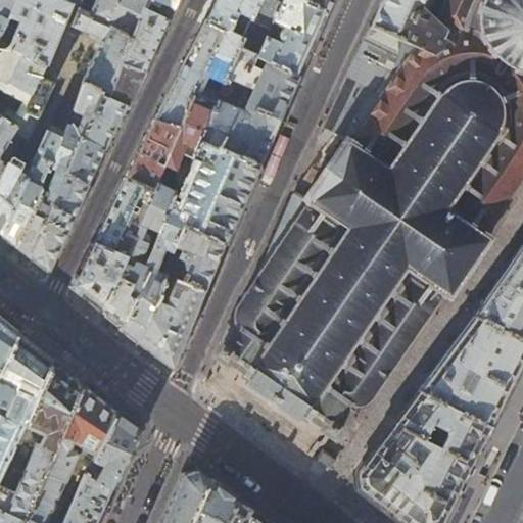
[(0,0),(0,115),(24,132),(20,136),(27,138),(37,120),(35,117),(51,83),(38,76),(43,63),(0,40),(0,33),(14,0),(0,0)]
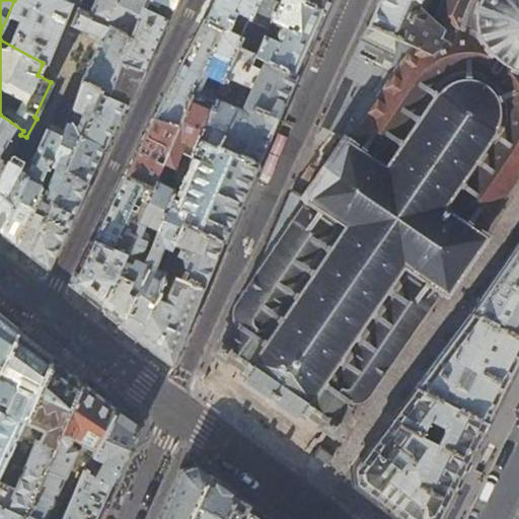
[(14,0),(0,32),(0,40),(43,63),(45,63),(71,0),(14,0)]
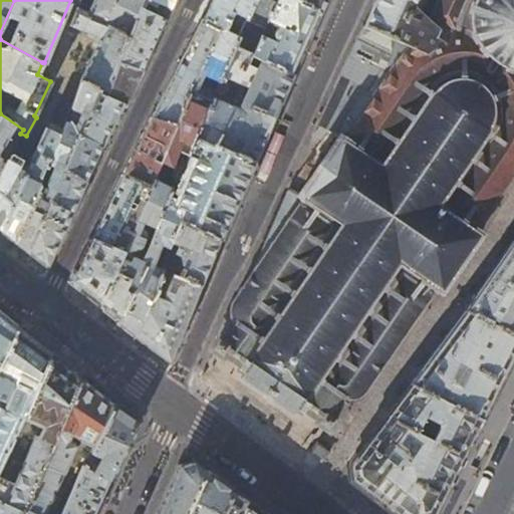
[(100,39),(81,81),(95,88),(108,92),(121,62),(143,9),(147,0),(93,0),(88,12),(77,7),(69,24),(100,39)]
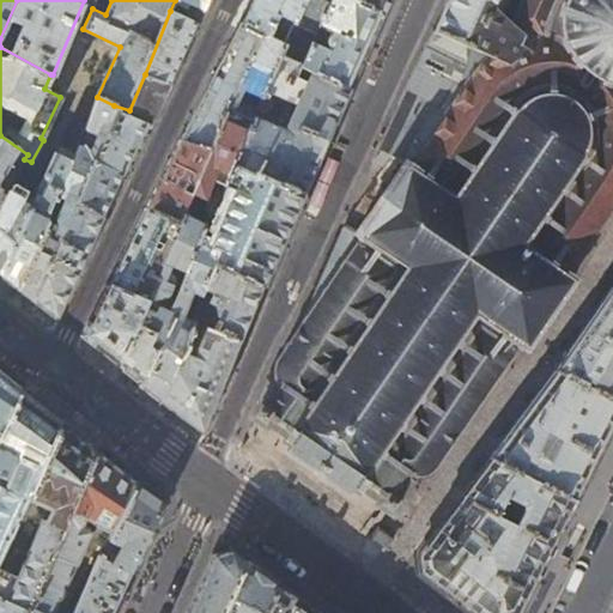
[(175,0),(170,11),(199,26),(211,0),(175,0)]
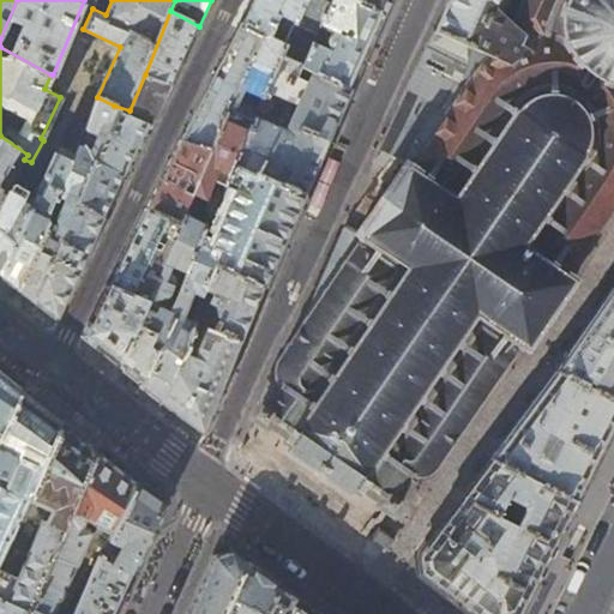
[(252,0),(247,10),(241,24),(283,44),(304,0),(252,0)]
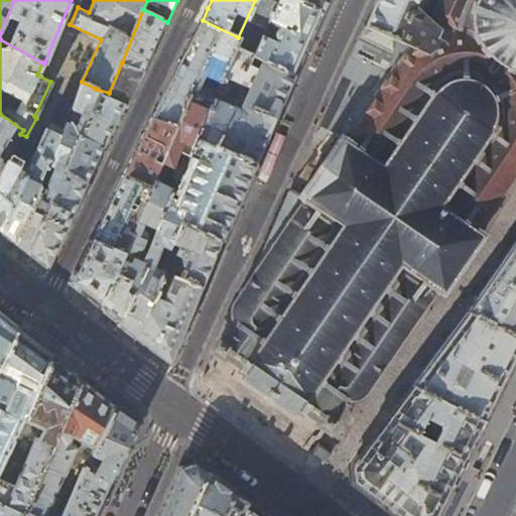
[(211,351),(215,354),(219,357),(223,360),(226,355),(227,356),(228,355),(230,354),(231,355),(236,359),(242,363),(243,364),(243,366),(242,366),(243,367),(240,371),(245,375),(243,378),(259,389),(263,384),(271,390),(280,396),(276,401),(292,412),(295,409),(300,413),(303,409),(304,409),(304,408),(306,408),(307,408),(313,412),(319,416),(320,417),(320,418),(319,420),(320,420),(317,424),(321,427),(326,430),(330,433),(339,420),(334,417),(345,401),(349,404),(350,402),(355,402),(358,401),(362,400),(364,398),(367,396),(373,386),(374,386),(377,381),(388,364),(389,364),(393,359),(392,359),(405,340),(405,341),(409,336),(408,335),(421,316),(421,317),(425,312),(424,311),(436,293),(437,294),(438,291),(441,294),(445,289),(444,289),(450,280),(452,280),(456,275),(470,255),(470,254),(474,249),(473,248),(479,239),(480,240),(483,235),(480,232),(481,231),(480,231),(492,212),(493,213),(497,208),(496,207),(508,188),(509,189),(513,184),(512,183),(515,177),(515,0),(442,0),(439,10),(439,17),(438,16),(438,22),(438,23),(439,31),(431,34),(419,42),(418,41),(413,44),(414,45),(403,56),(395,67),(394,66),(391,70),(390,71),(392,72),(378,91),(378,90),(375,95),(376,96),(363,114),(362,113),(359,117),(360,118),(347,137),(346,137),(344,140),(340,138),(340,137),(321,125),(315,136),(323,141),(326,137),(328,136),(330,136),(332,136),(339,140),(338,142),(332,151),(331,151),(329,154),(330,155),(328,157),(326,156),(324,159),(324,160),(315,173),(314,173),(312,176),(313,177),(312,180),(311,179),(308,183),(309,184),(303,192),(301,194),(294,188),(292,184),(291,189),(300,196),(299,197),(303,199),(299,205),(300,206),(288,223),(287,222),(283,227),(284,229),(274,245),(273,244),(268,250),(269,251),(263,260),(262,256),(261,258),(257,265),(253,271),(254,271),(243,288),(242,288),(238,293),(239,294),(236,298),(234,301),(232,303),(231,307),(230,312),(232,314),(232,315),(233,318),(234,320),(235,324),(223,342),(219,340),(218,341),(211,351)]
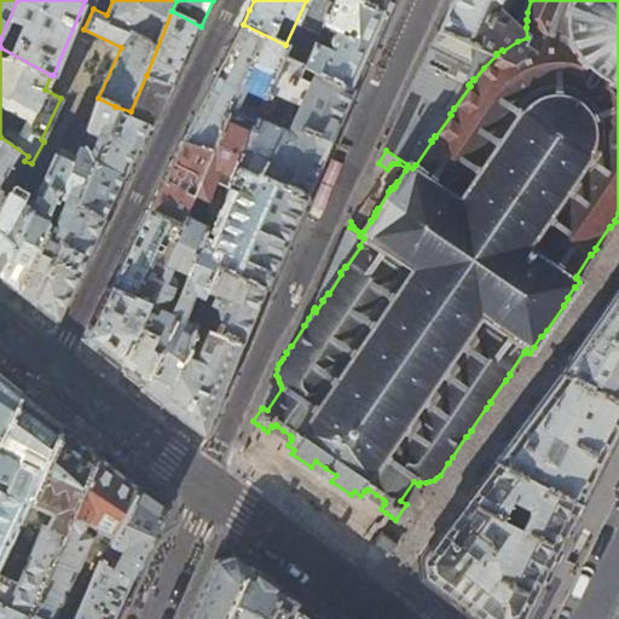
[(304,67),(316,73),(354,91),(371,52),(388,15),(354,0),(306,0),(285,45),(282,57),(304,67)]
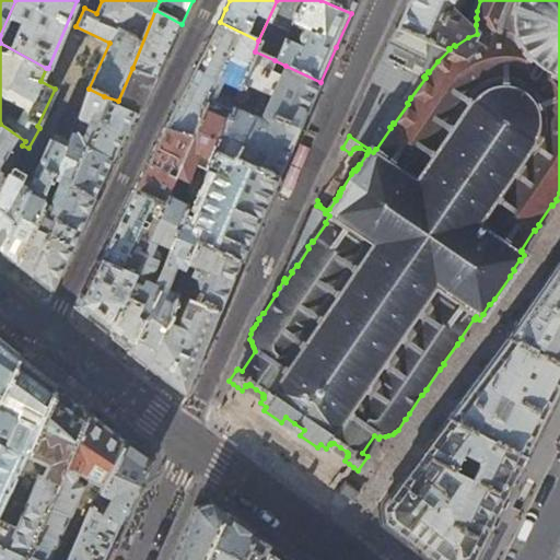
[(321,0),(351,13),(357,0),(321,0)]
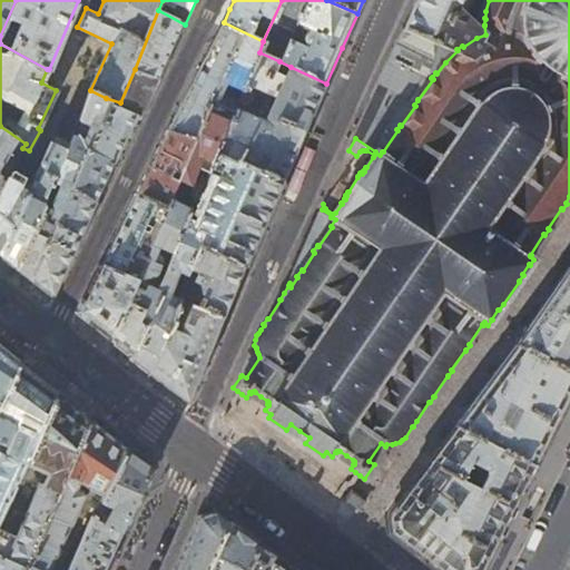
[(435,72),(436,74),(445,62),(458,50),(457,49),(462,46),(463,47),(477,38),(485,35),(484,26),(484,25),(484,18),(485,19),(485,11),(489,0),(415,0),(399,38),(389,60),(432,77),(435,72)]
